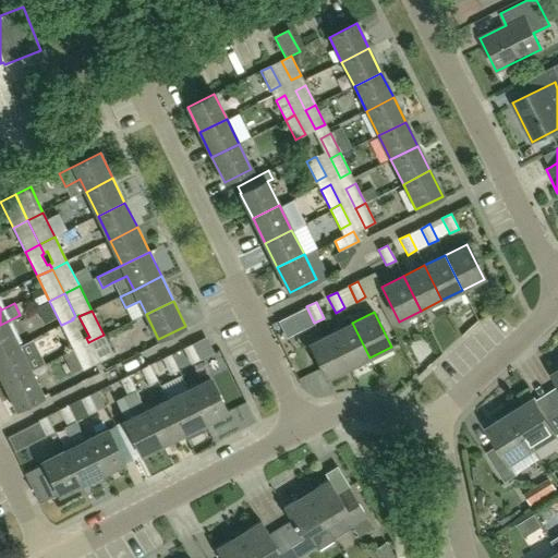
[(73,319),(61,325),(73,350),(88,342),(86,338),(83,339),(73,319)]
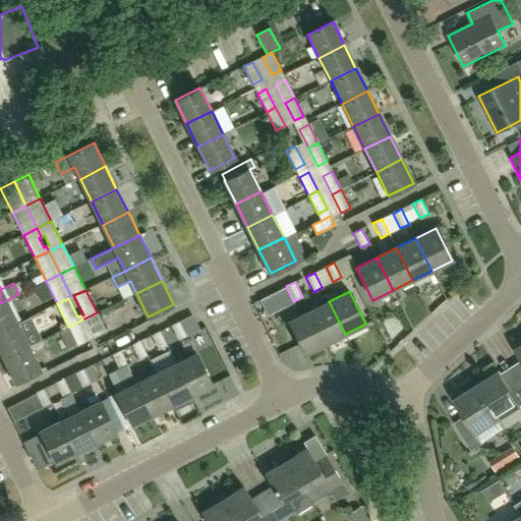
[(0,303),(0,332),(17,323),(6,300),(0,303)]
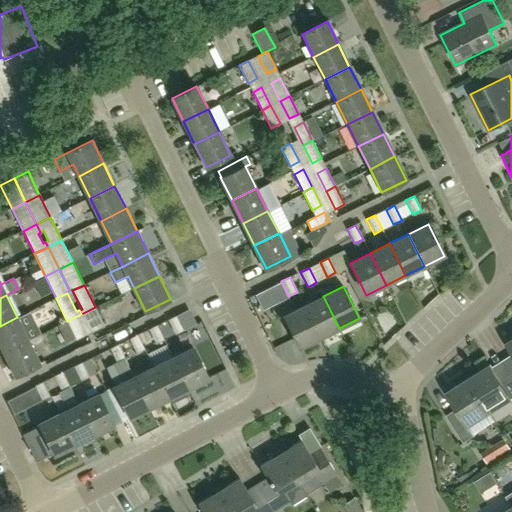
[(339,328),(323,296),(304,305),(320,337),(339,328)]
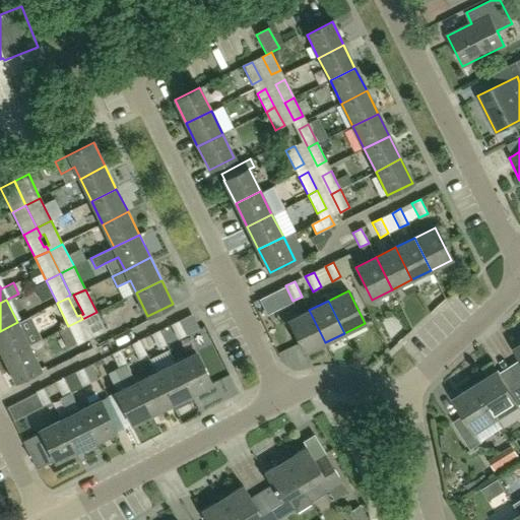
[(325,342),(309,310),(288,320),(305,352),(325,342)]
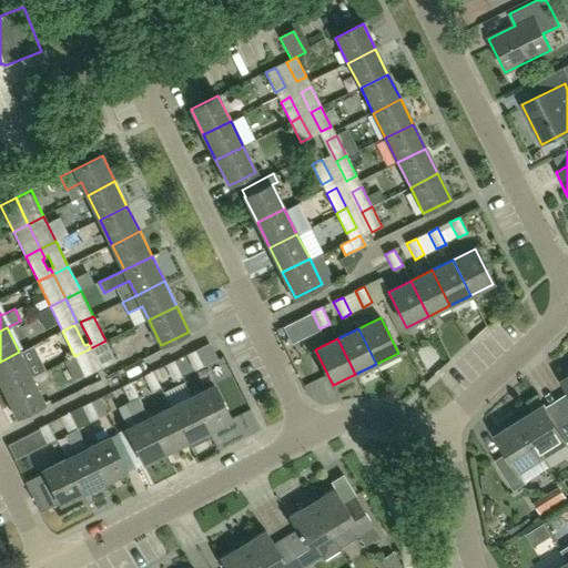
[(105,341),(90,348),(100,369),(115,362),(105,341)]
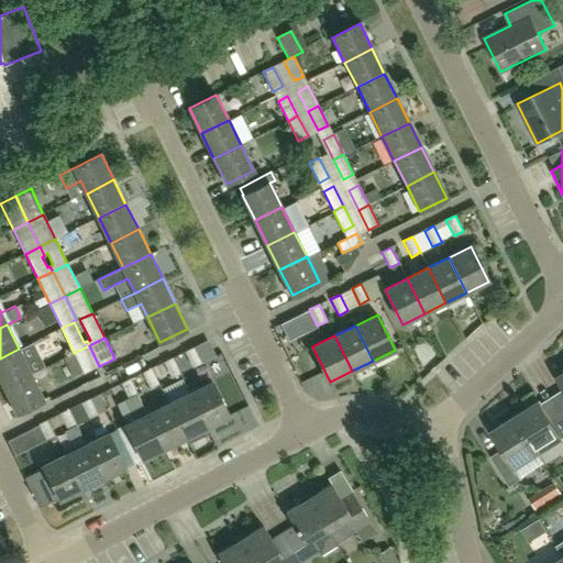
[(89,345),(74,353),(84,374),(99,366),(89,345)]
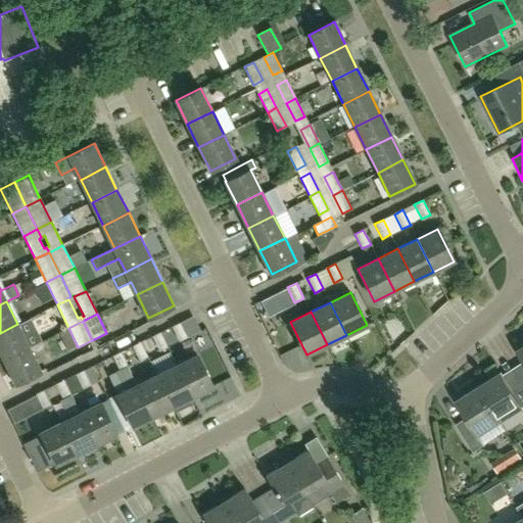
[(187,337),(180,323),(172,327),(179,341),(187,337)]
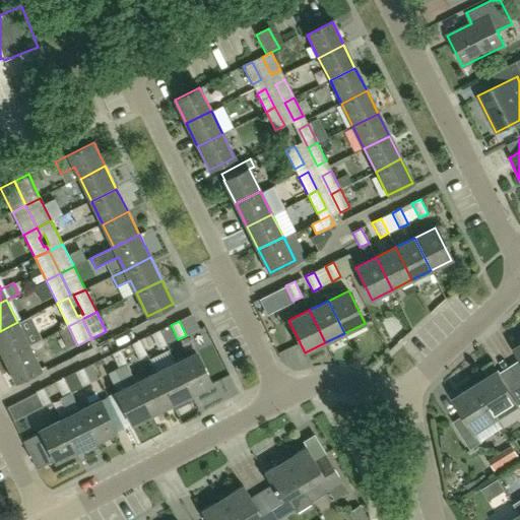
[(0,331),(0,348),(4,358),(29,345),(17,322),(0,331)]
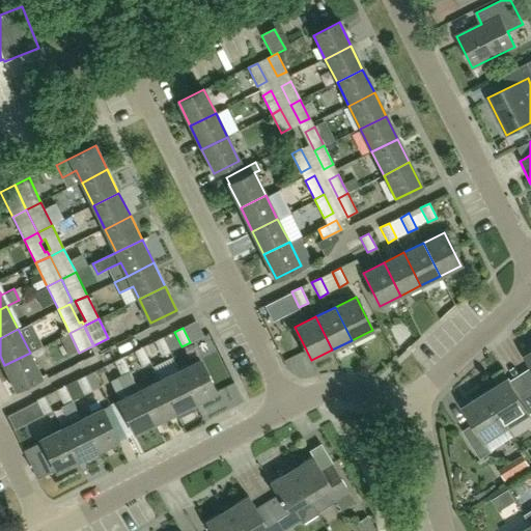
[(162,357),(170,353),(163,337),(154,341),(162,357)]
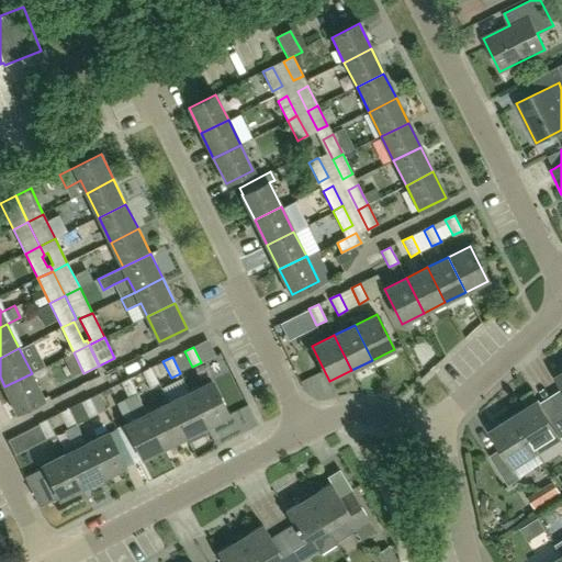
[(149,388),(158,383),(150,368),(142,372),(149,388)]
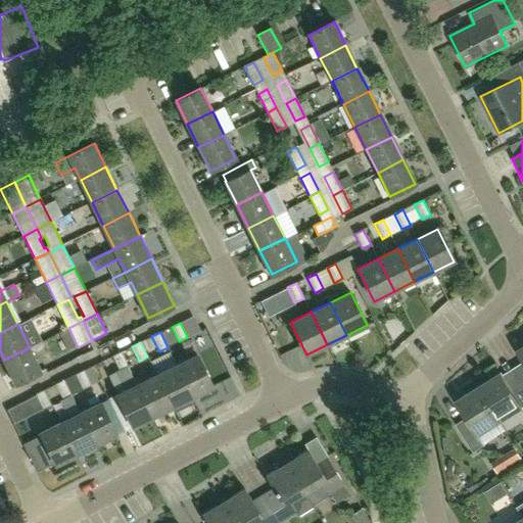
[(30,347),(4,360),(15,383),(41,371),(30,347)]
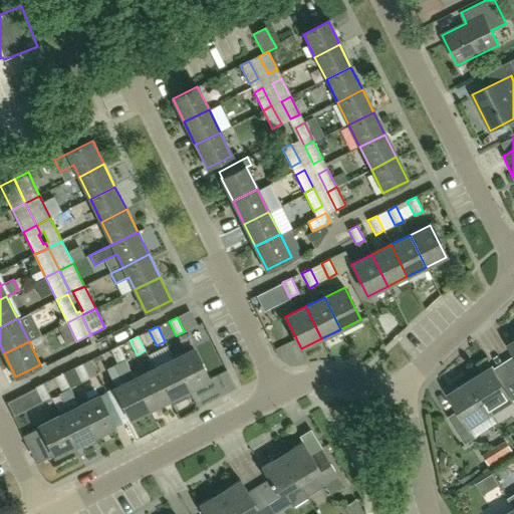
[(117,364),(125,360),(118,346),(110,349),(117,364)]
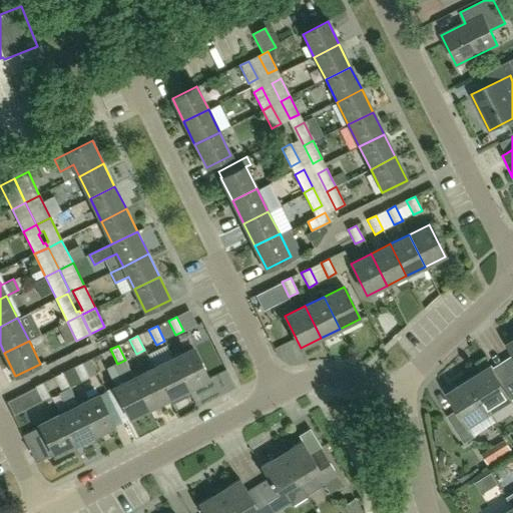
[(173,358),(188,390),(208,380),(193,348),(173,358)]
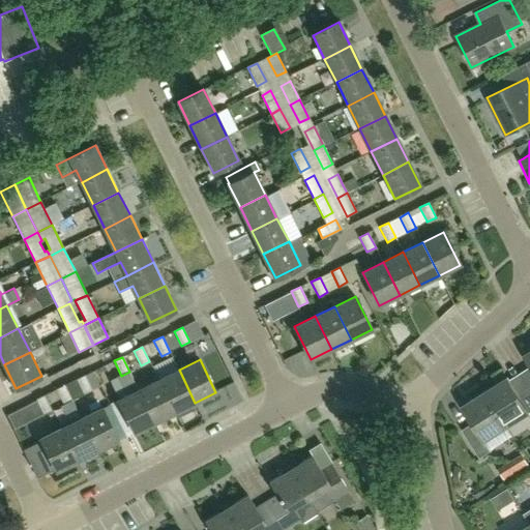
[(179,370),(158,380),(175,413),(178,418),(198,409),(195,403),(179,370)]
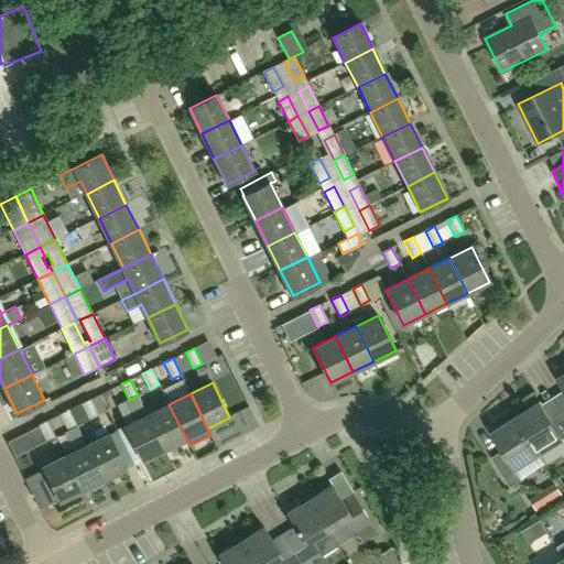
[(82,403),(90,420),(107,411),(99,396),(90,399),(82,403)]
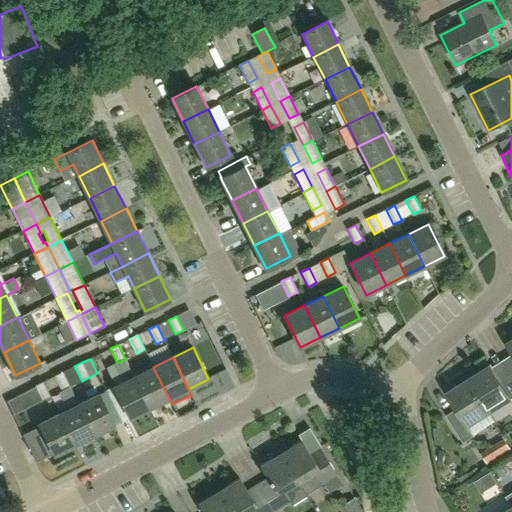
[(489,413),(490,412),(511,399),(511,400),(511,376),(511,375),(501,381),(491,365),(468,380),(489,413)]
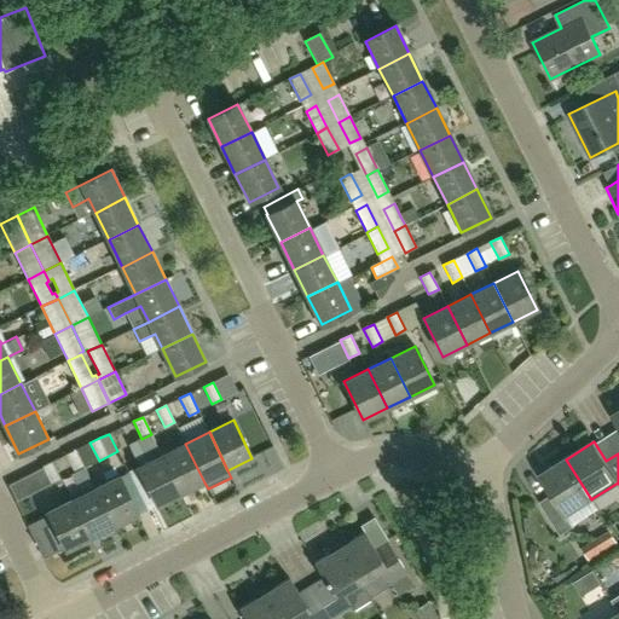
[(181,493),(204,482),(185,444),(162,455),(181,493)]
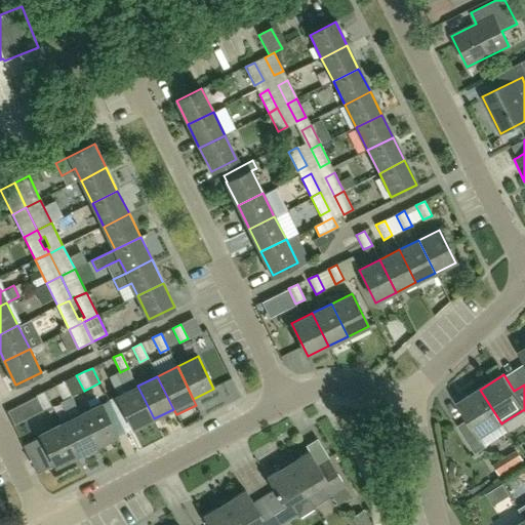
[(65,381),(56,385),(64,400),(72,396),(65,381)]
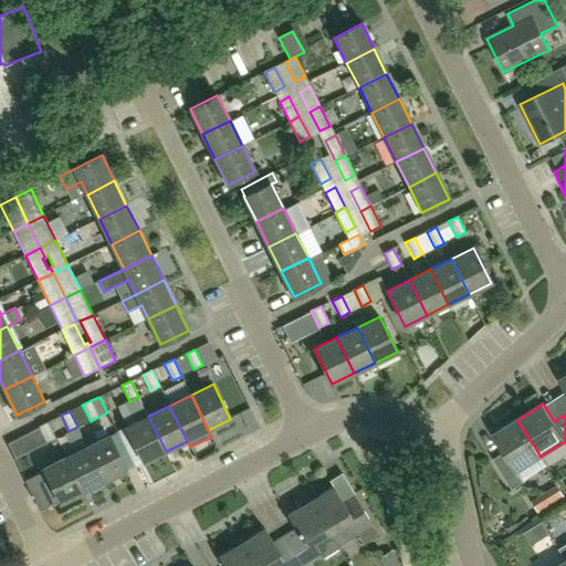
[(144,462),(166,451),(148,416),(126,427),(144,462)]
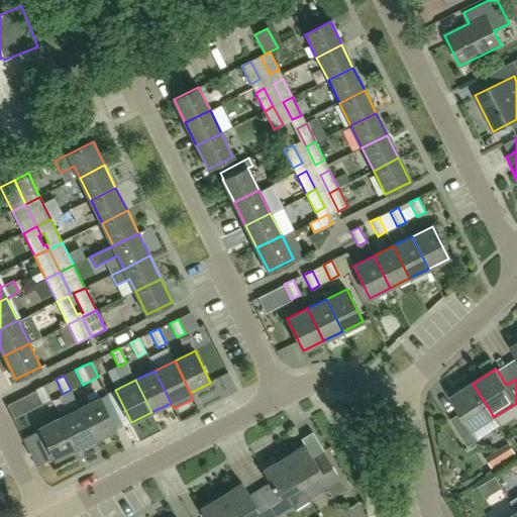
[(494,417),(473,384),(450,397),(461,413),(450,420),(468,447),(479,440),(477,438),(500,424),(495,416),(494,417)]
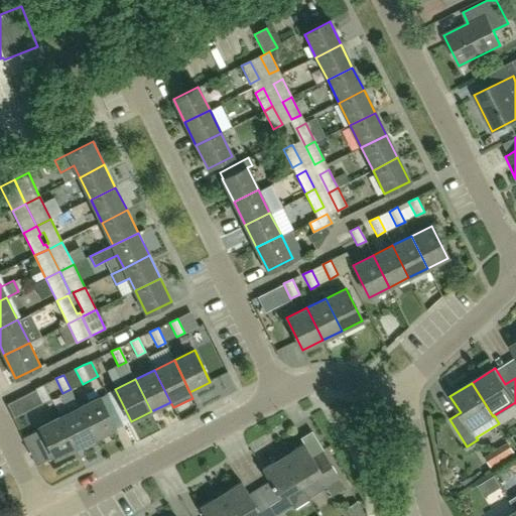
[(43,385),(36,388),(43,403),(51,399),(43,385)]
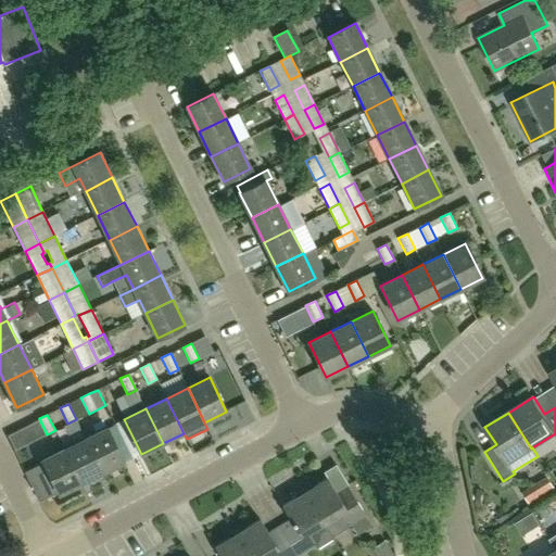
[(92,428),(83,432),(85,439),(102,472),(124,463),(106,428),(96,433),(92,428)]
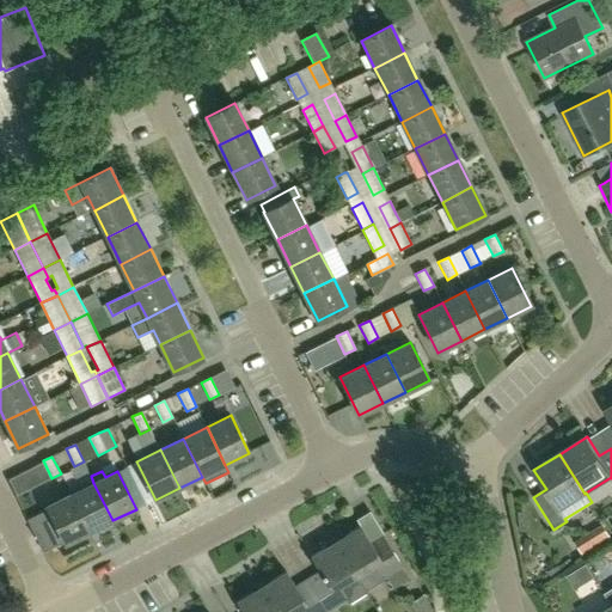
[(112,520),(93,483),(71,494),(89,532),(112,520)]
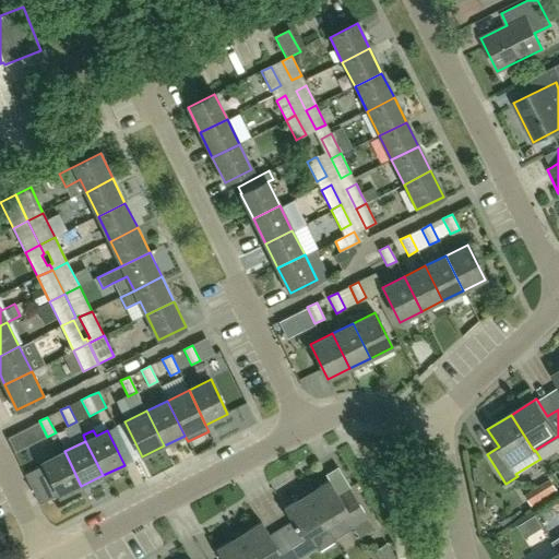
[(81,486),(64,451),(43,462),(60,497),(81,486)]
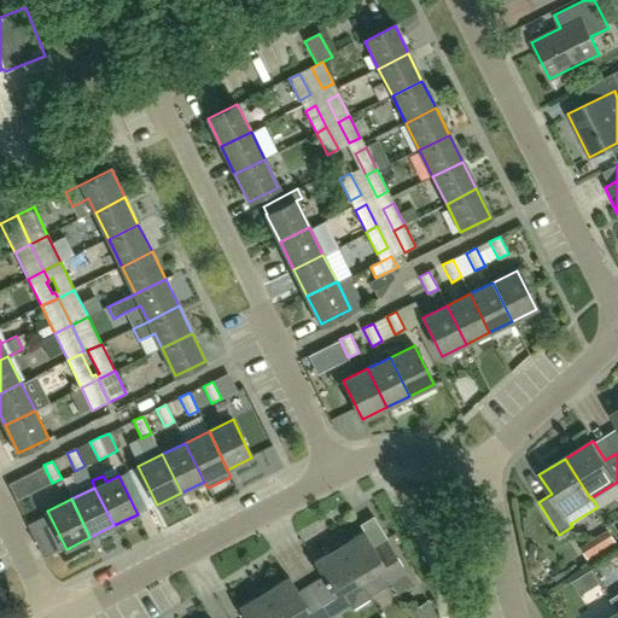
[(608,530),(581,548),(590,563),(617,544),(608,530)]
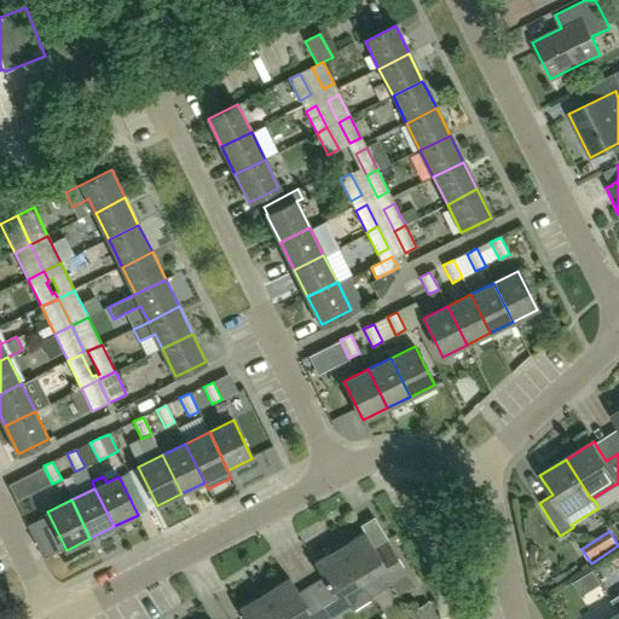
[(348,543),(340,548),(360,584),(369,596),(385,585),(389,583),(406,573),(387,542),(386,541),(375,548),(365,532),(364,533),(348,543)]
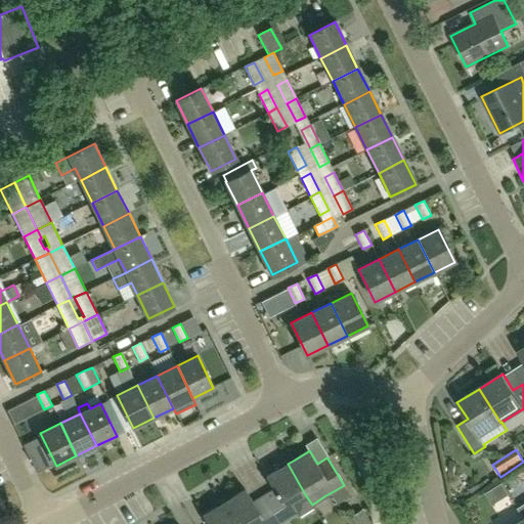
[(273,490),(263,496),(280,523),(297,514),(299,517),(314,508),(312,505),(305,494),(288,464),(279,469),(265,477),(273,490)]
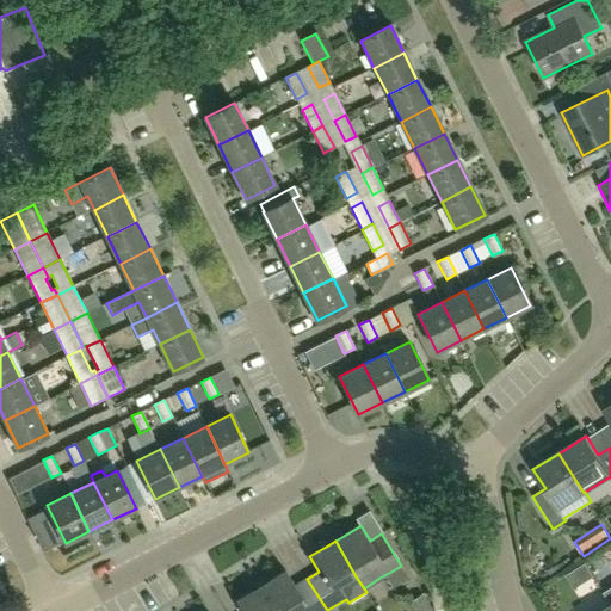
[(326,610),(327,610),(307,579),(295,586),(285,571),(260,586),(276,610),(326,610)]
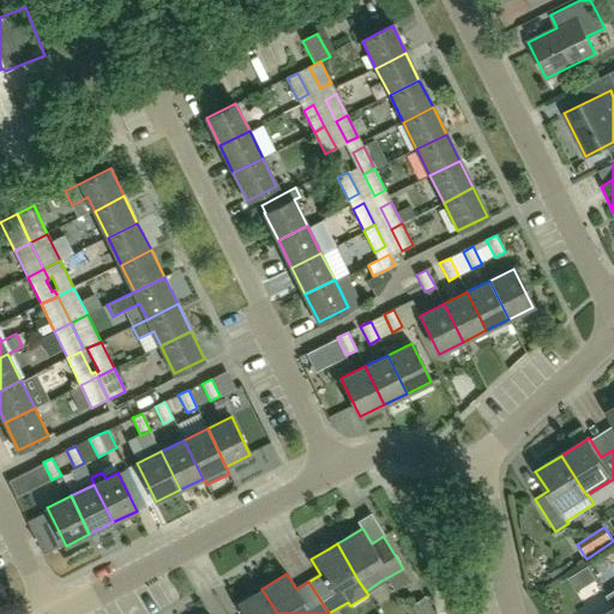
[(242,613),(277,613),(262,589),(236,605),(242,613)]
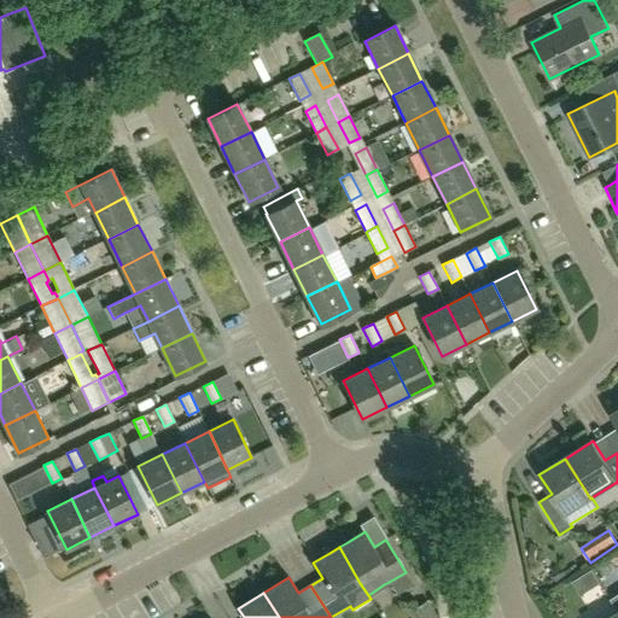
[(437,617),(427,601),(413,610),(418,617),(437,617)]
